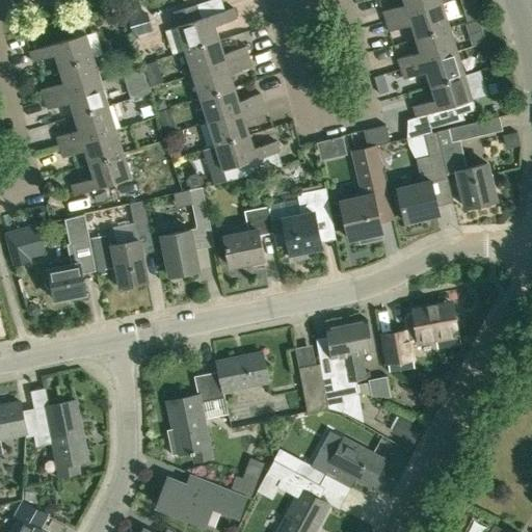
[(404,0),(405,4),(382,11),(387,22),(443,4),(442,2),(449,0),(404,0)]
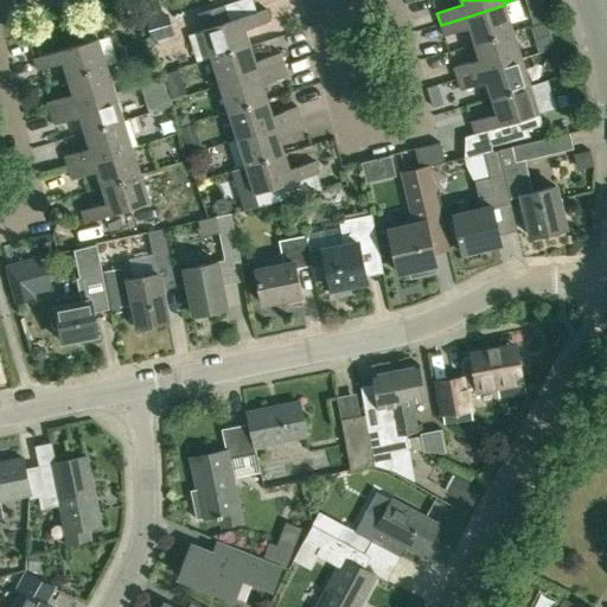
[(525,0),(541,51),(555,46),(541,0),(525,0)]
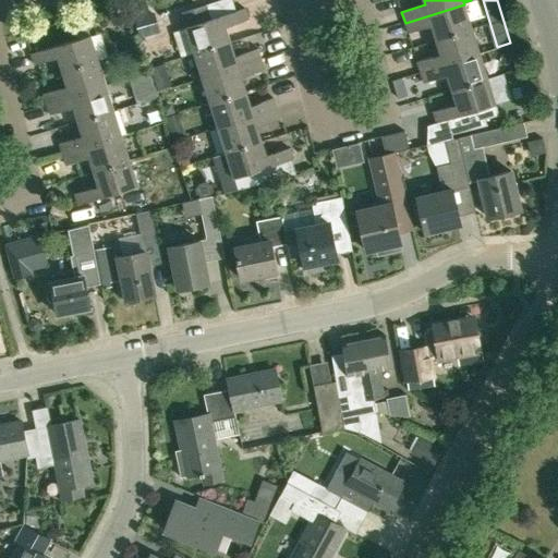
[(245,8),(211,19),(207,4),(183,12),(195,51),(230,40),(226,27),(250,20),(245,8)]
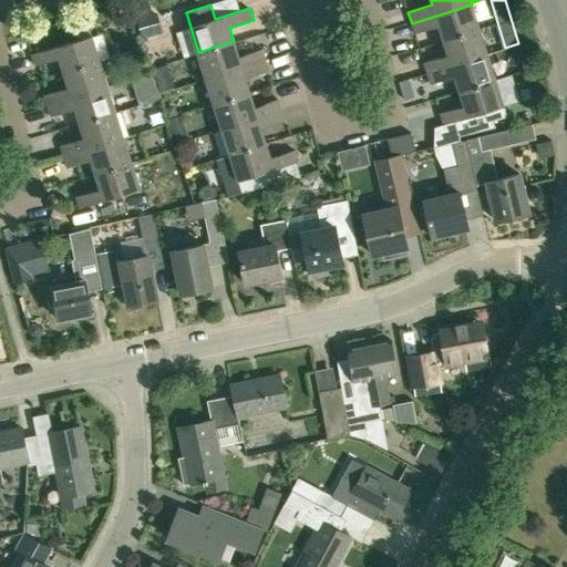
[(480,30),(472,4),(412,23),(415,33),(440,26),(444,41),(480,30)]
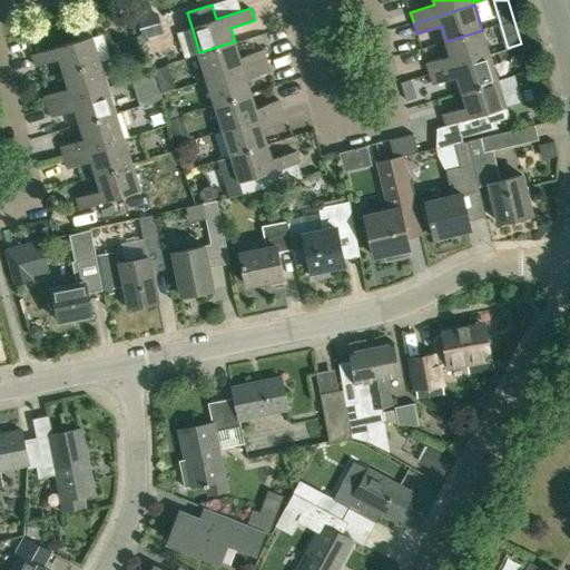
[(482,30),(446,41),(451,56),(426,64),(430,75),(490,56),(482,30)]
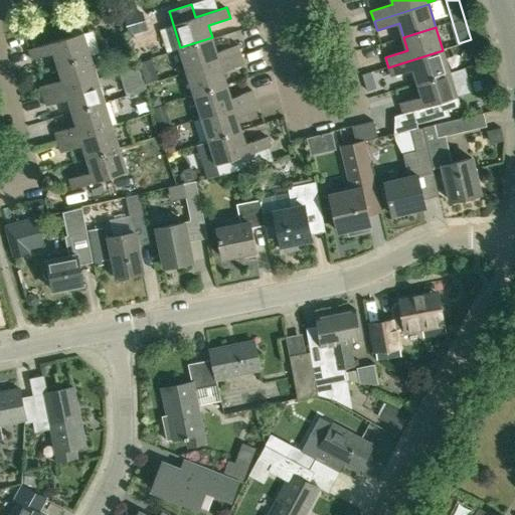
[(58,65),(93,55),(84,31),(29,48),(32,59),(54,52),(58,65)]
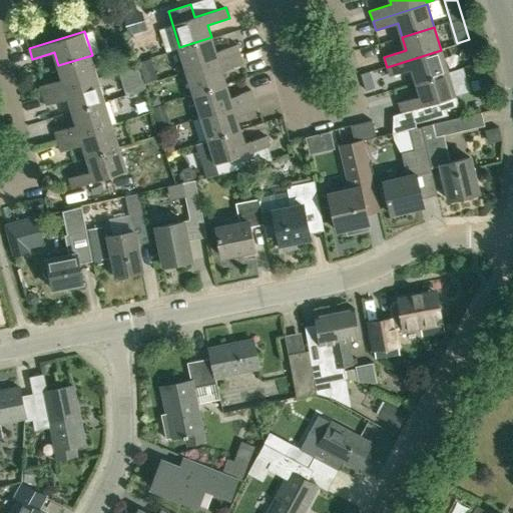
[(216,51),(211,37),(179,47),(186,70),(239,54),(237,44),(216,51)]
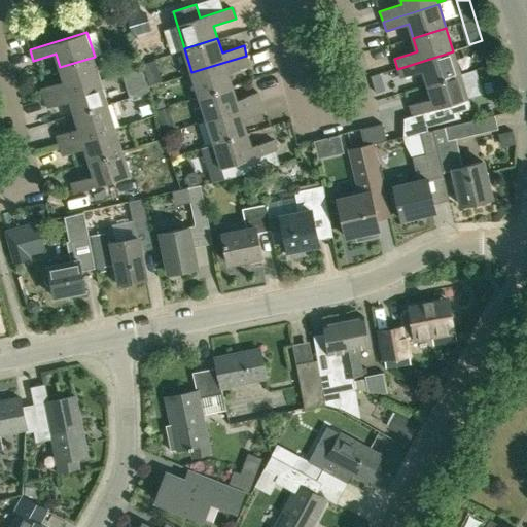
[(460,74),(453,51),(397,69),(400,79),(424,72),(427,85),(460,74)]
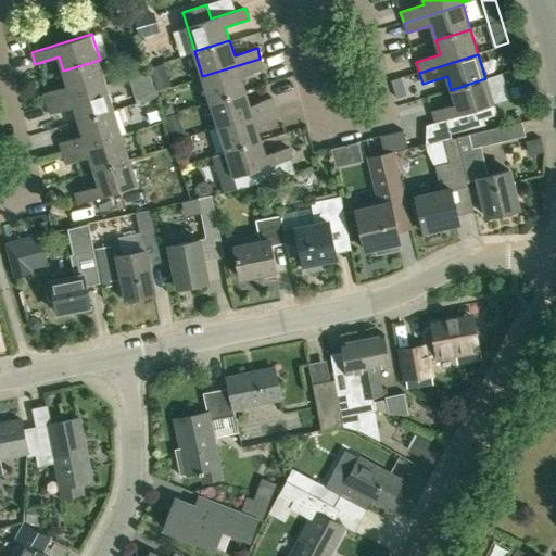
[(263,68),(260,59),(202,76),(211,101),(245,90),(241,75),(263,68)]
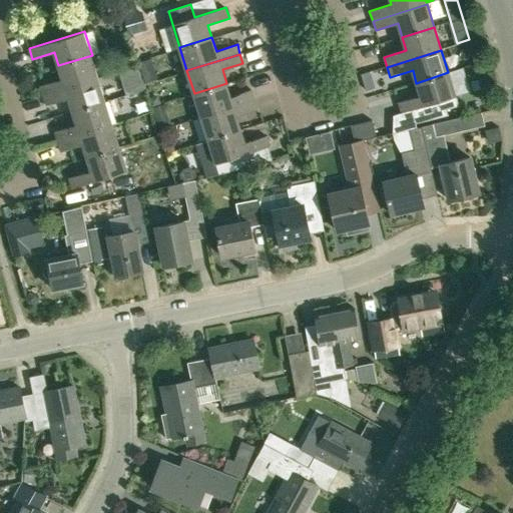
[(92,55),(58,65),(62,79),(40,85),(43,95),(99,78),(92,55)]
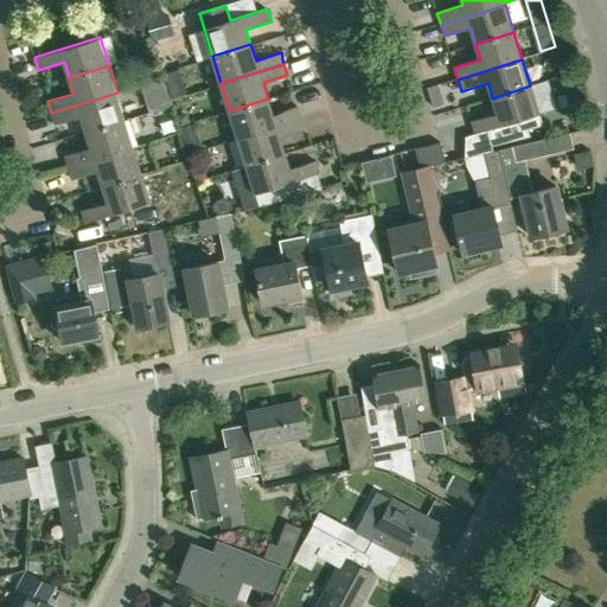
[(144,89),(151,110),(172,103),(165,82),(144,89)]
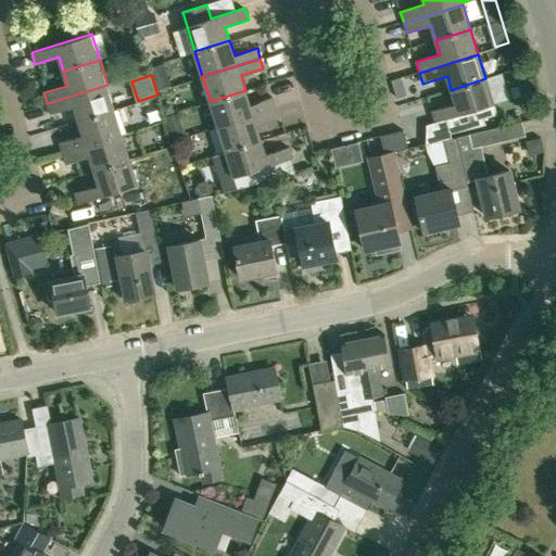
[(485,78),(451,90),(456,104),(432,112),(436,123),(454,117),(480,109),(494,104),(485,78)]
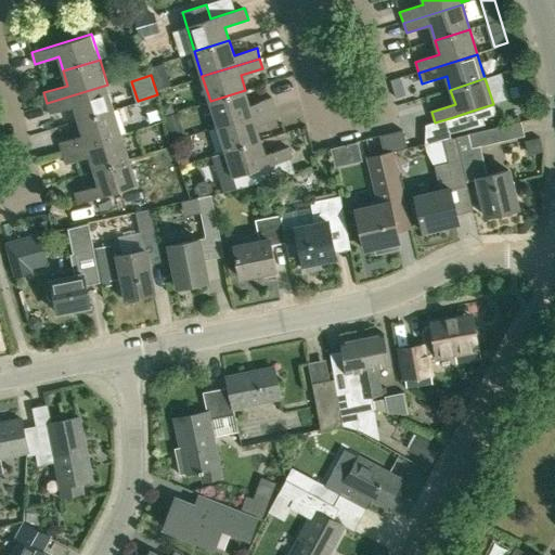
[(115,110),(107,85),(47,103),(50,114),(74,106),(78,120),(115,110)]
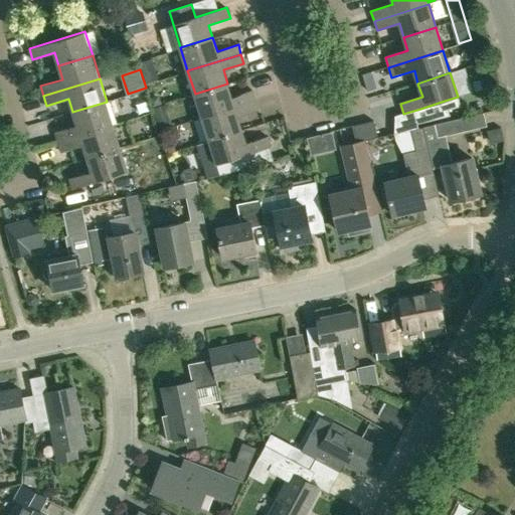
[(231,98),(227,83),(195,94),(202,117),(255,100),(252,91),(231,98)]
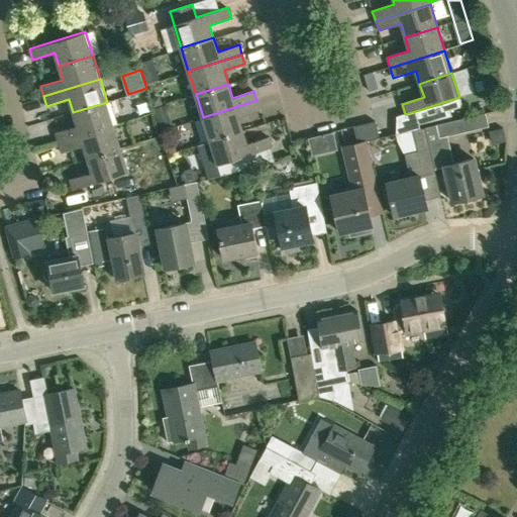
[(260,110),(256,100),(203,117),(210,140),(216,138),(242,130),(238,116),(260,110)]
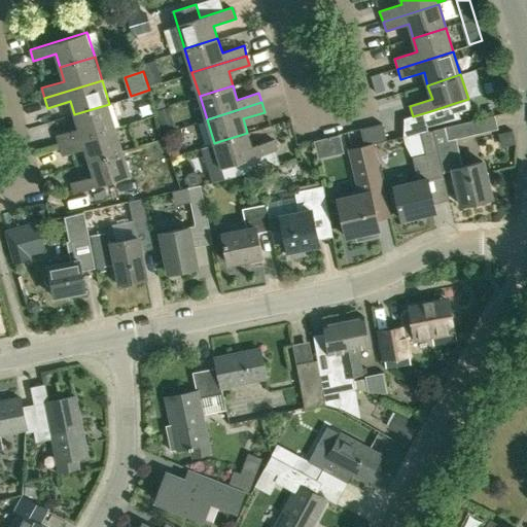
[(109,104),(74,114),(78,128),(57,135),(60,145),(116,128),(109,104)]
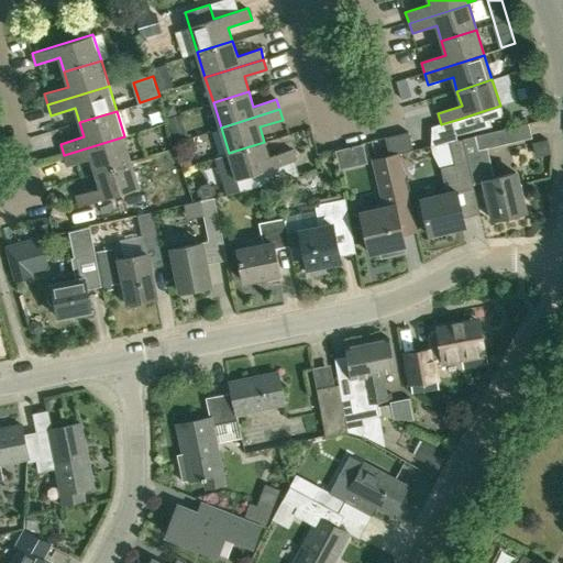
[(505,129),(474,135),(462,139),(473,184),(484,181),(493,219),(525,211),(515,173),(493,177),(488,156),(486,148),(508,143),(505,129)]
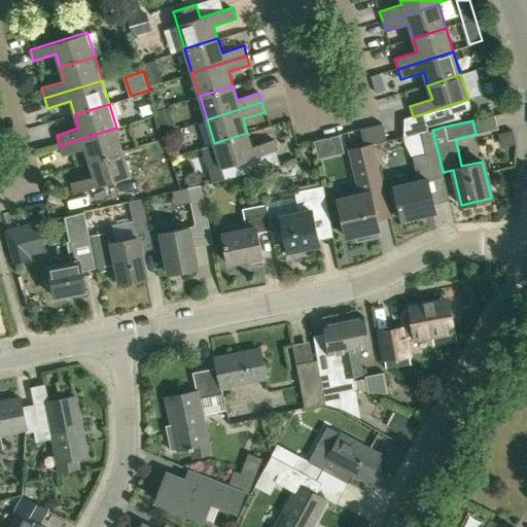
[(116,128),(60,145),(62,154),(84,147),(89,162),(124,151),(116,128)]
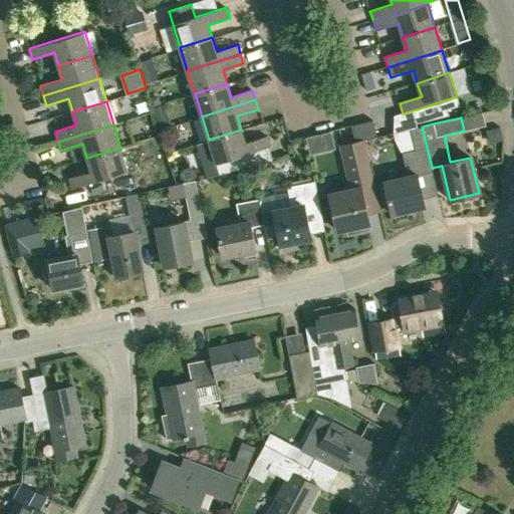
[(402,153),(407,177),(383,182),(392,214),(424,207),(417,176),(433,172),(432,168),(422,126),(410,130),(393,134),(395,140),(402,153)]
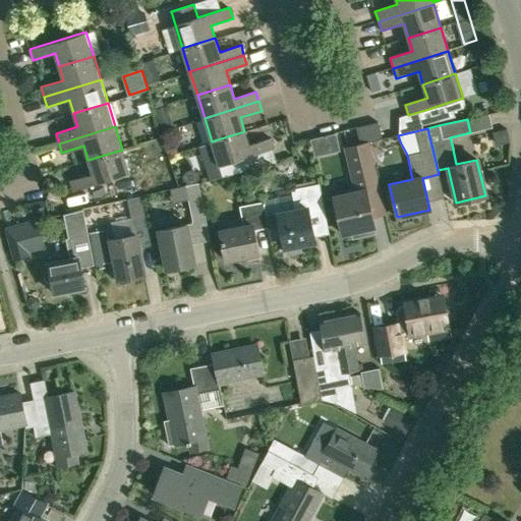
[(244,131),(218,139),(212,141),(198,146),(209,181),(237,172),(262,166),(257,154),(274,149),(271,137),(248,145),(244,131)]
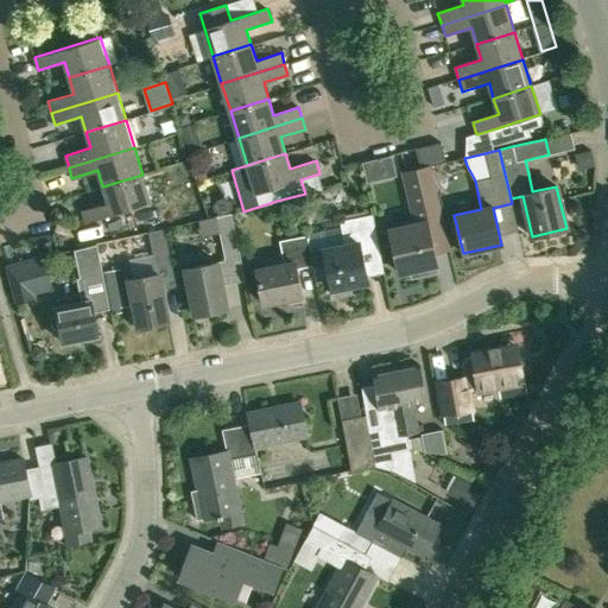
[(362,163),(367,183),(396,177),(391,157),(362,163)]
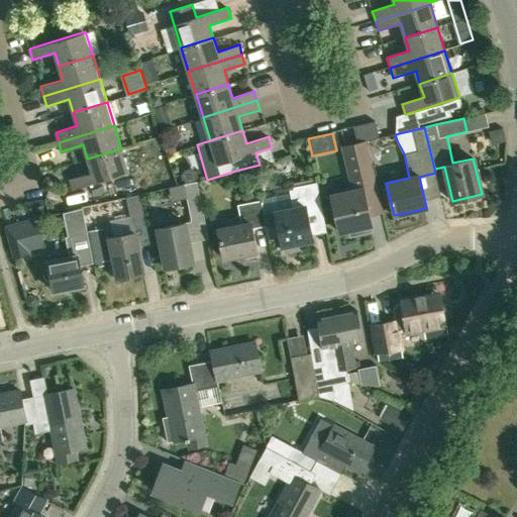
[(383,213),(366,140),(340,146),(350,191),(331,195),(340,232),(349,229),(351,235),(372,230),(371,225),(372,224),(370,215),(383,213)]
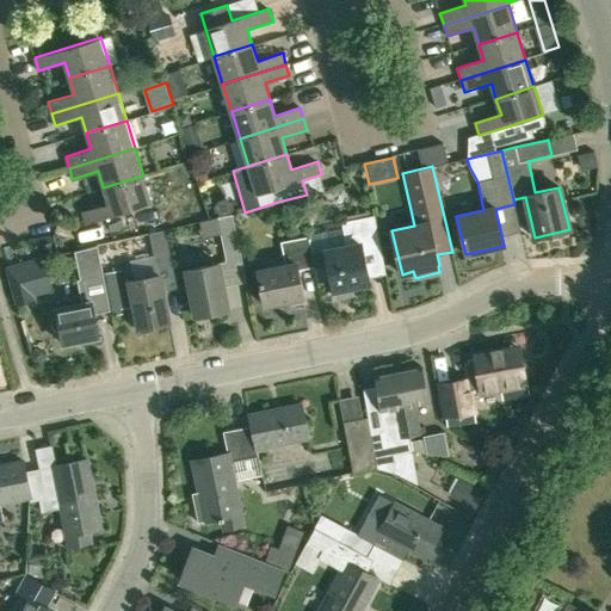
[(205,172),(196,174),(198,181),(208,179),(205,172)]
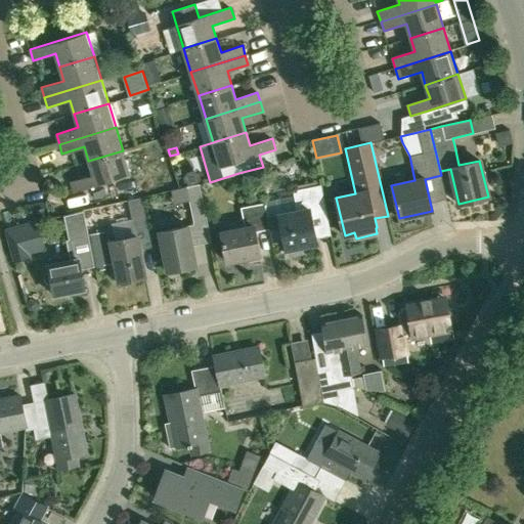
[(130,175),(123,150),(88,161),(92,174),(71,181),(74,191),(130,175)]
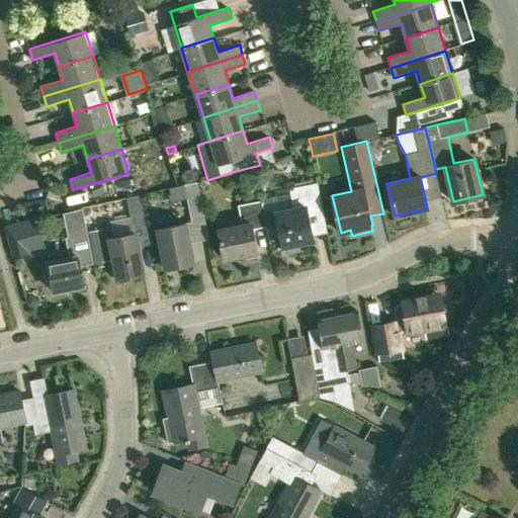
[(187,223),(186,224),(158,229),(166,268),(194,262),(190,243),(208,239),(197,182),(183,184),(191,222),(187,223)]
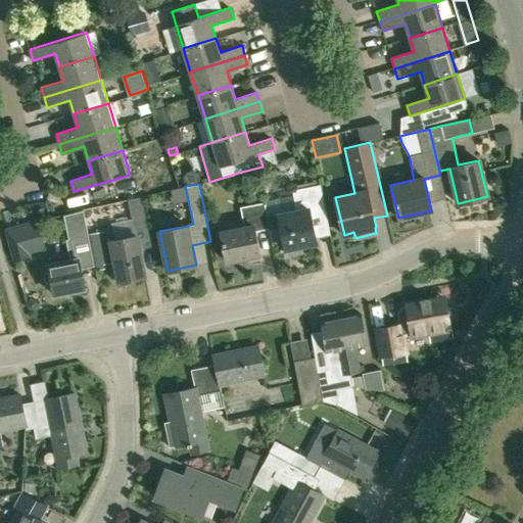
[(264,202),(270,229),(272,242),(284,240),(286,249),(287,248),(288,255),(302,252),(301,246),(317,243),(311,211),(326,208),(321,185),(293,190),(297,210),(279,214),(276,200),(264,202)]
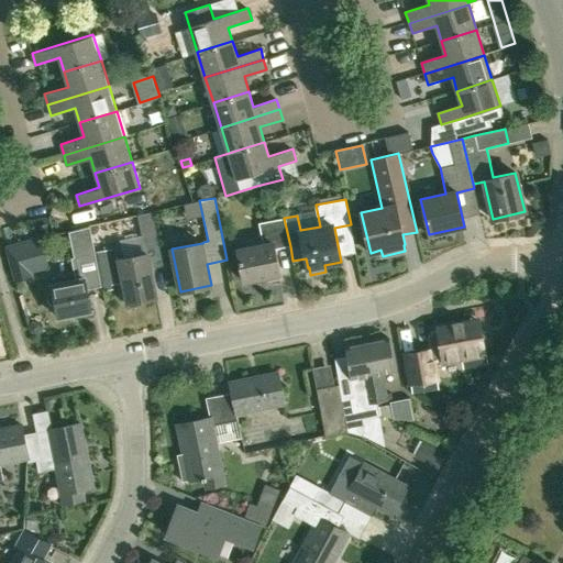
[(136,214),(143,245),(158,242),(152,212),(136,214)]
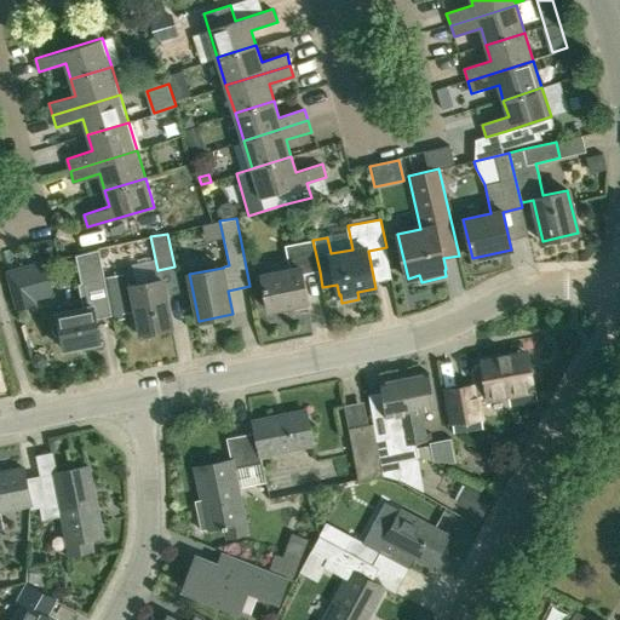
[(320,271),(313,240),(285,246),(290,270),(263,275),(269,310),(308,302),(302,275),(320,271)]
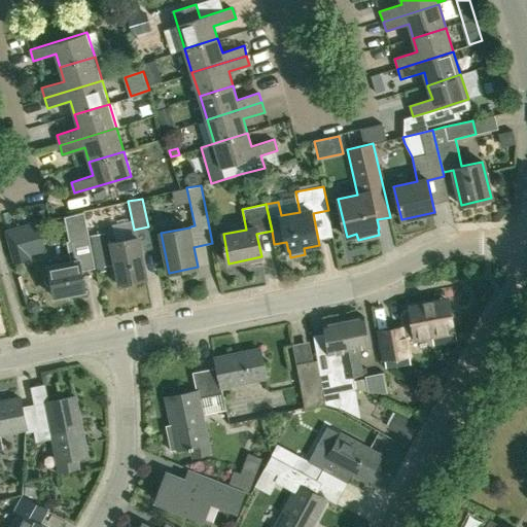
[(74,240),(67,242),(71,260),(47,266),(55,296),(85,290),(81,271),(96,268),(85,219),(84,213),(70,216),(74,240)]
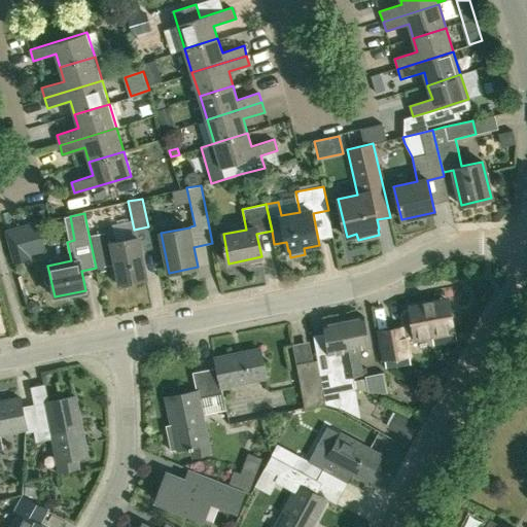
[(39,238),(35,223),(5,231),(13,261),(28,257),(24,242),(39,238)]
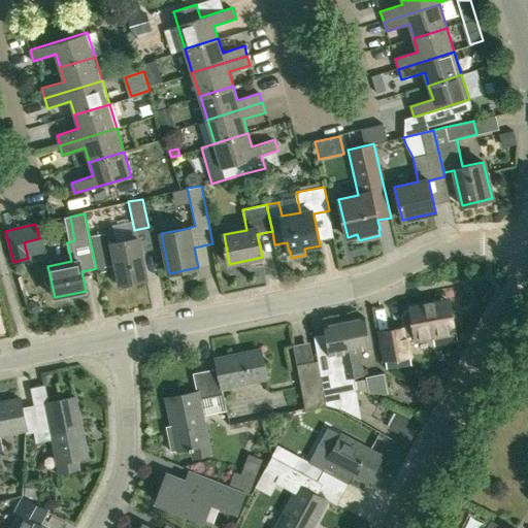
[(112,243),(121,284),(147,277),(138,238),(112,243)]
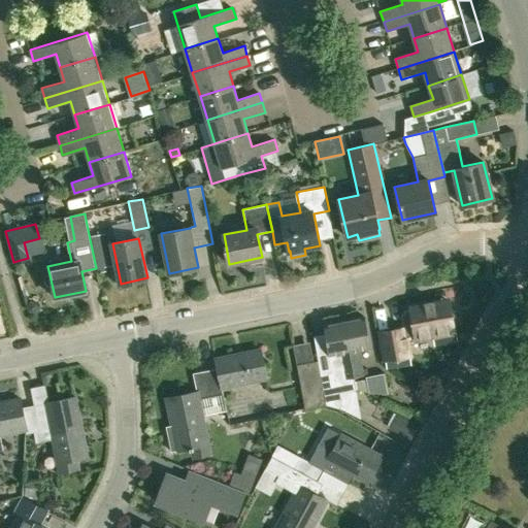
[(96,268),(104,267),(112,265),(107,239),(91,243),(96,268)]
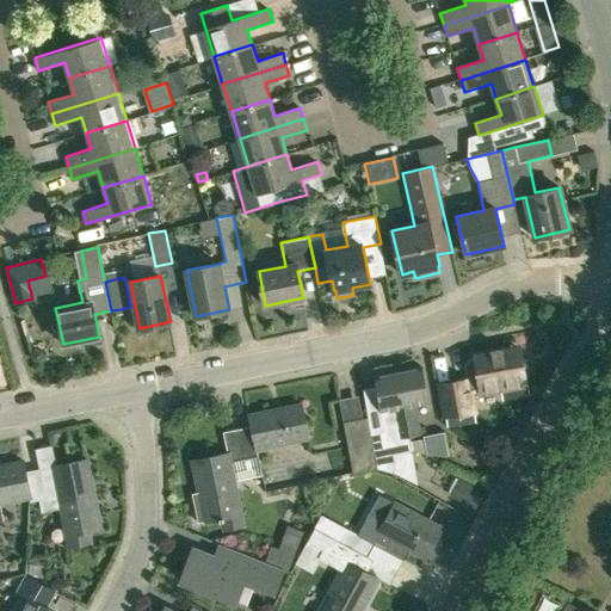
[(524,360),(520,362),(518,349),(475,356),(475,359),(469,360),(466,366),(468,378),(438,384),(444,417),(475,412),(471,394),(501,389),(503,394),(525,389),(523,376),(526,375),(529,372),(530,366),(528,363),(524,360)]
